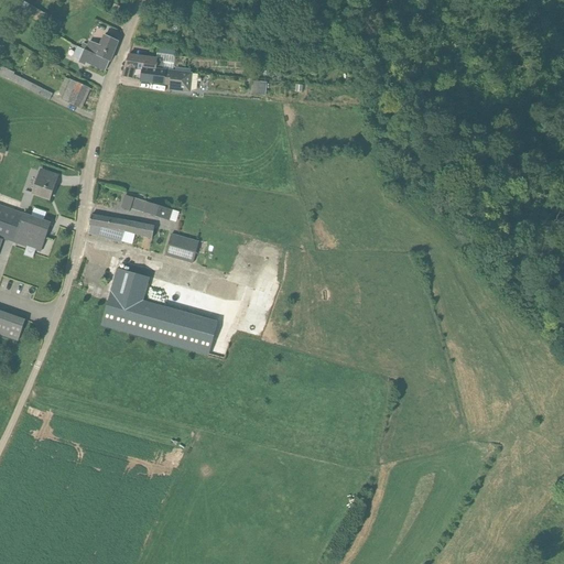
[(118,42),(105,36),(100,46),(90,42),(88,46),(84,44),(82,50),(110,62),(118,42)]
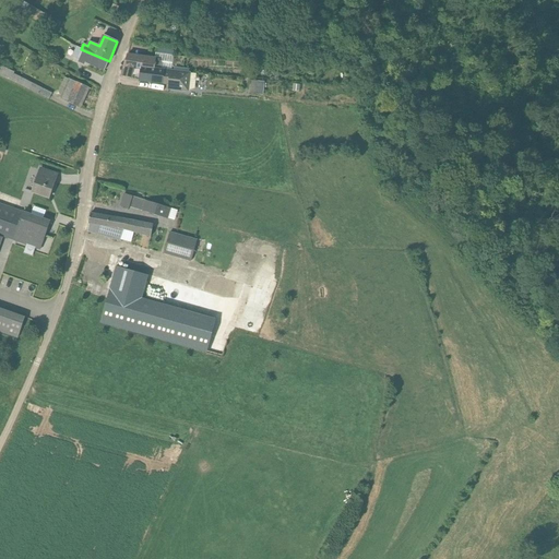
[(109,61),(81,49),(76,48),(73,58),(80,60),(79,62),(85,64),(86,63),(105,71),(109,61)]
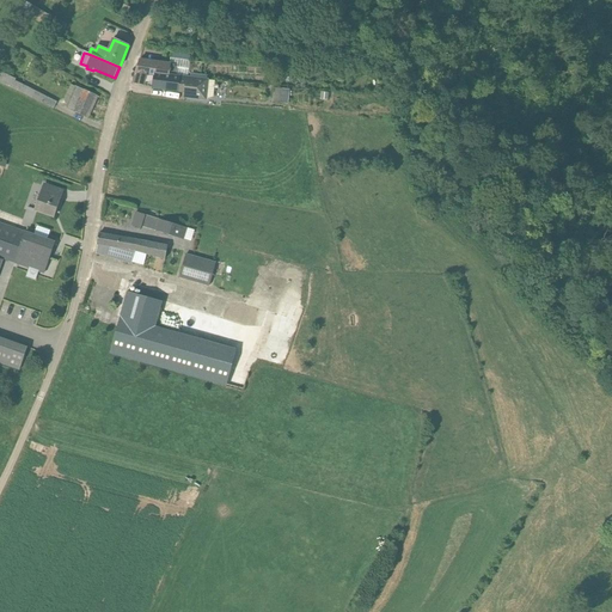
[(170,63),(140,60),(133,84),(153,87),(184,93),(183,98),(207,101),(209,79),(188,77),(190,61),(171,59),(170,63)]
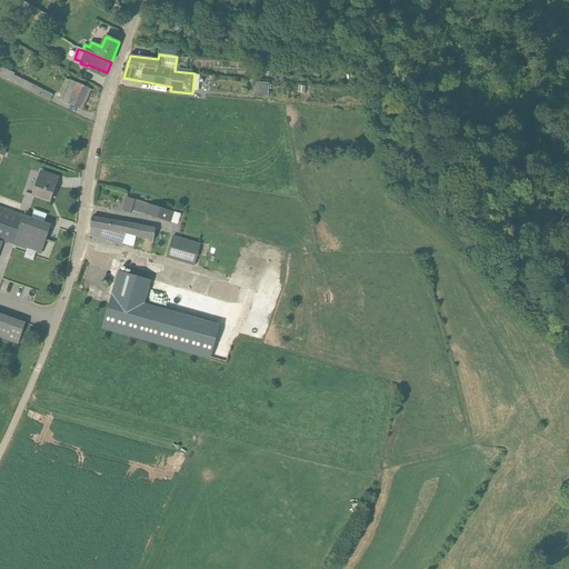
[(0,77),(50,101),(53,96),(15,76),(15,73),(1,68),(0,67),(0,77)]
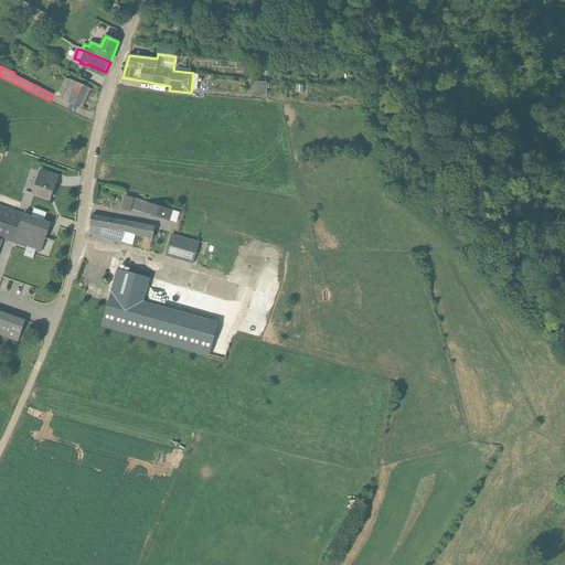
[(62,100),(68,104),(78,108),(88,88),(70,80),(61,99),(62,99),(62,100)]
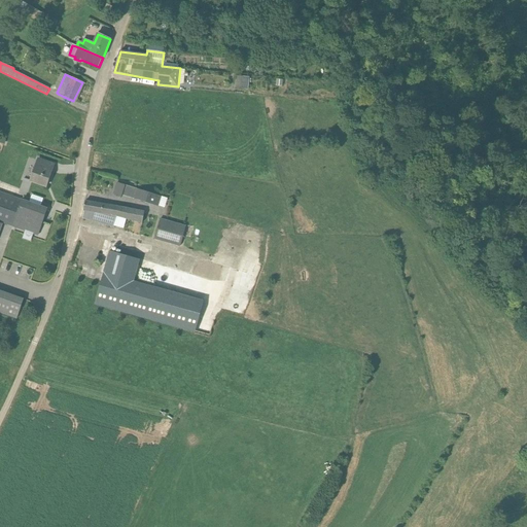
[(248,90),(249,77),(236,76),(235,89),(248,90)]
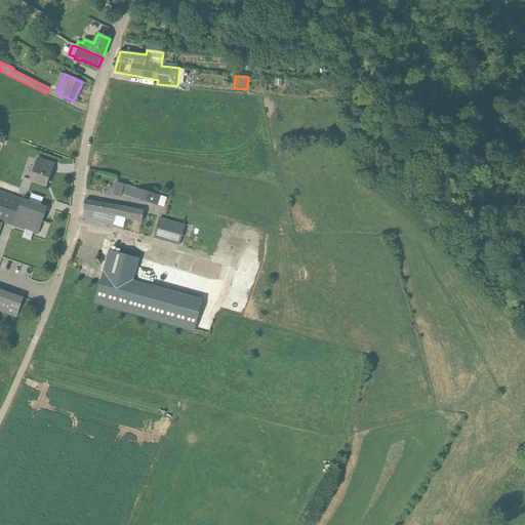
[(31,180),(46,186),(51,171),(51,170),(53,164),(38,159),(31,180)]
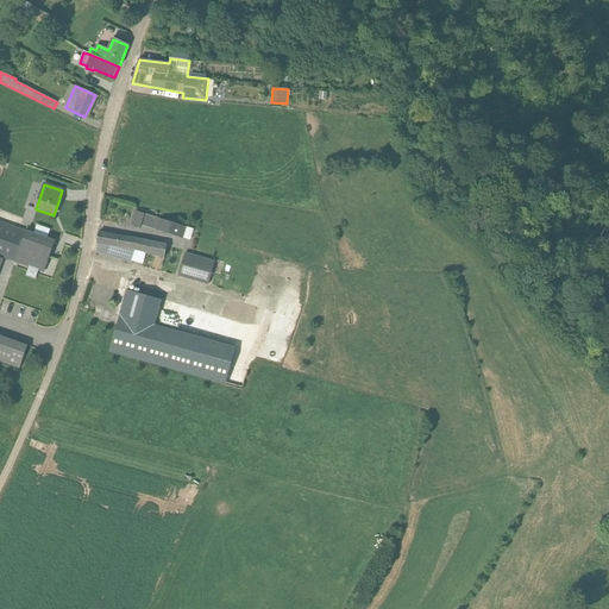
[(145,214),(135,211),(130,225),(140,228),(145,214)]
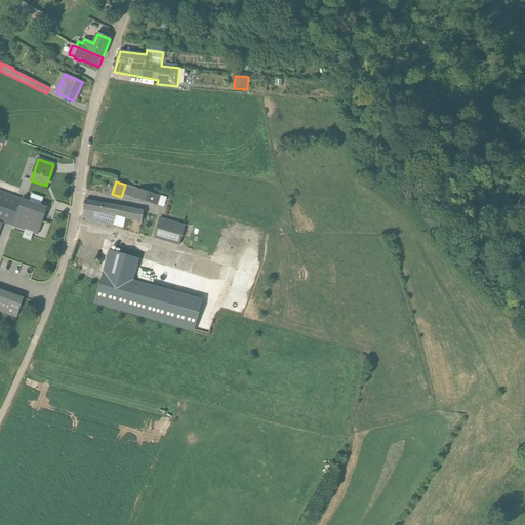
[(161,196),(136,189),(133,198),(158,206),(161,196)]
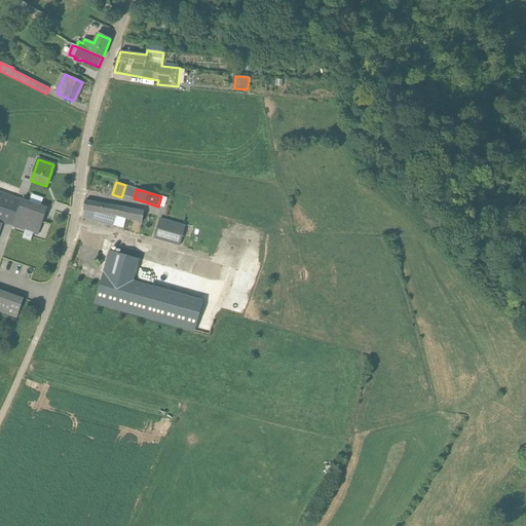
[(20,198),(0,191),(0,221),(3,223),(10,225),(16,209),(20,198)]
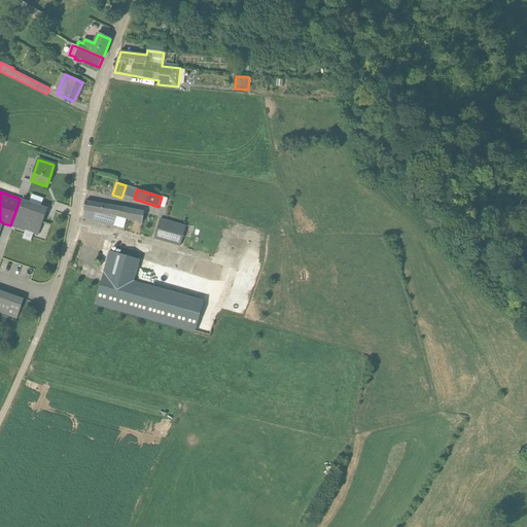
[(42,222),(47,209),(20,199),(16,209),(22,211),(21,214),(42,222)]
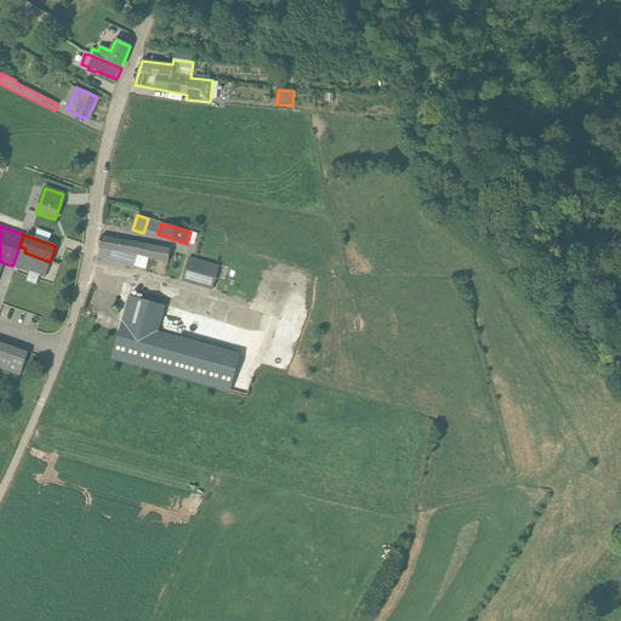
[(170,250),(101,238),(98,248),(100,248),(97,257),(134,267),(138,255),(166,263),(170,250)]
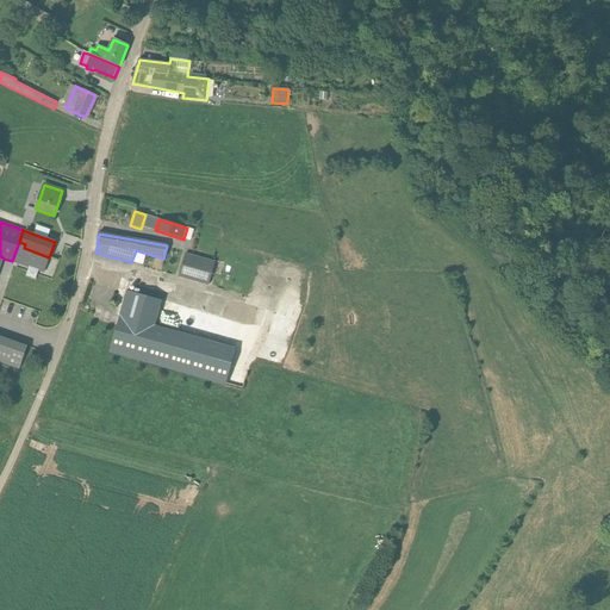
[(44,273),(49,257),(24,248),(25,244),(19,242),(12,261),(44,273)]
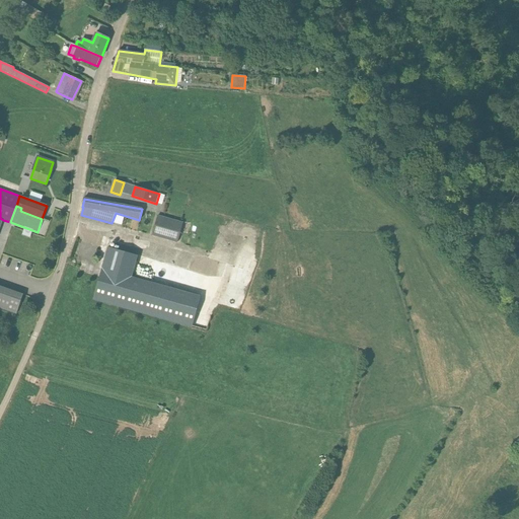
[(172,228),(174,221),(157,216),(152,235),(178,242),(181,231),(172,228)]
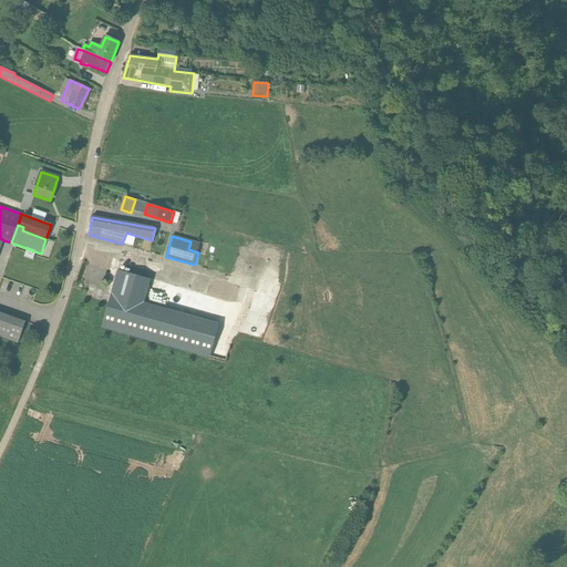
[(205,359),(214,337),(107,299),(100,322),(205,359)]
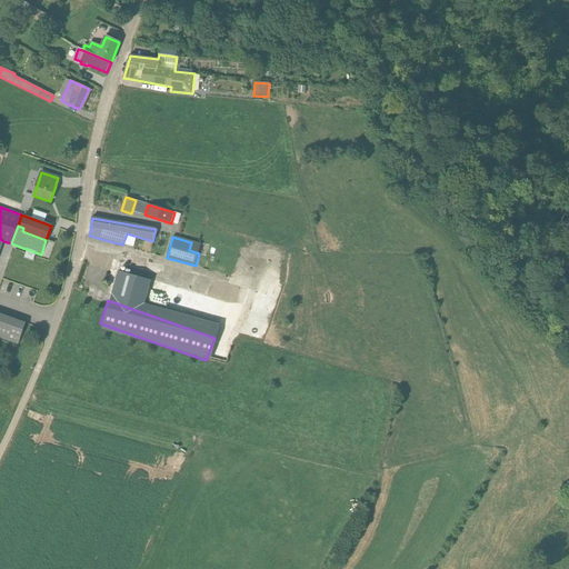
[(0,338),(18,345),(25,325),(26,322),(0,313),(0,338)]
